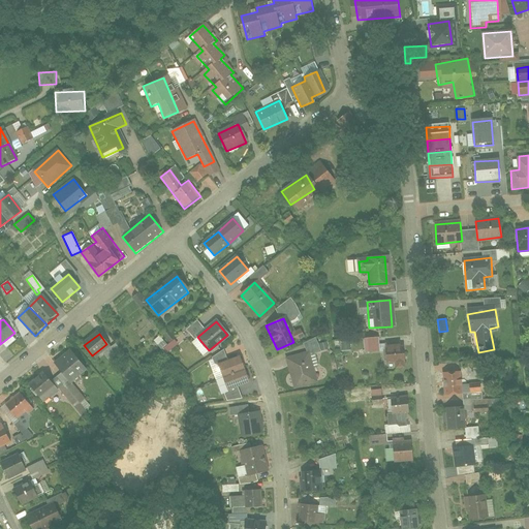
[(377,337),(363,337),(364,352),(378,351),(377,337)]
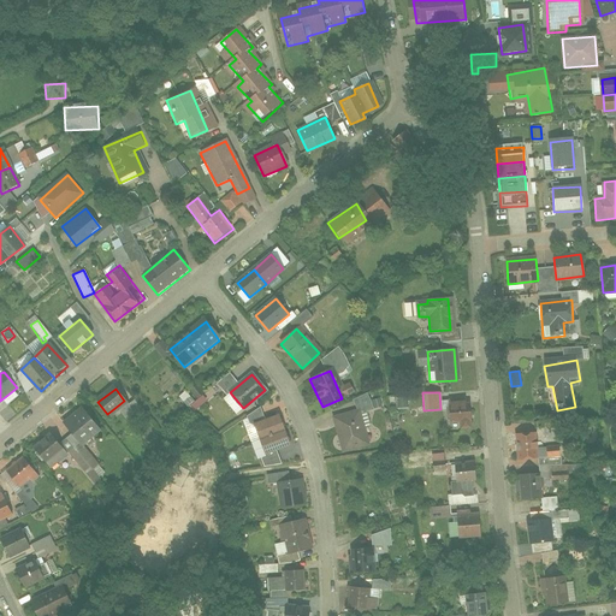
[(201,397),(190,406),(193,409),(205,401),(201,397)]
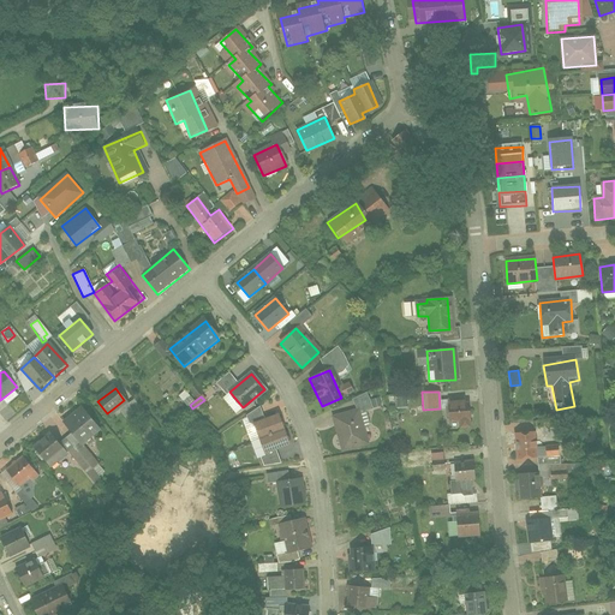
[(469,401),(448,404),(449,423),(459,422),(459,428),(471,427),(469,401)]
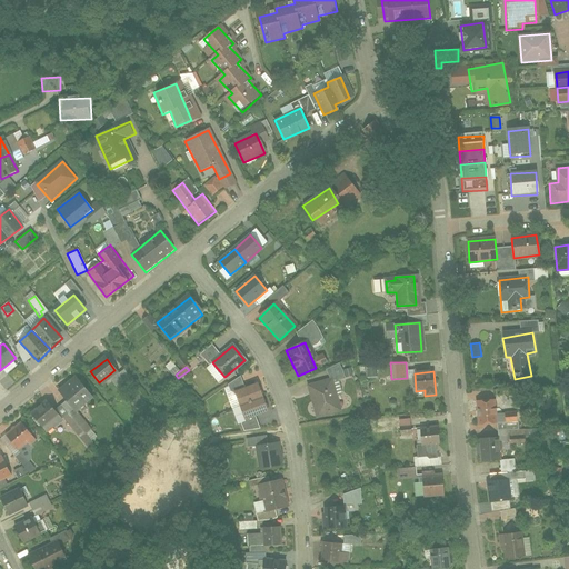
[(91,398),(77,379),(60,392),(76,410),(91,398)]
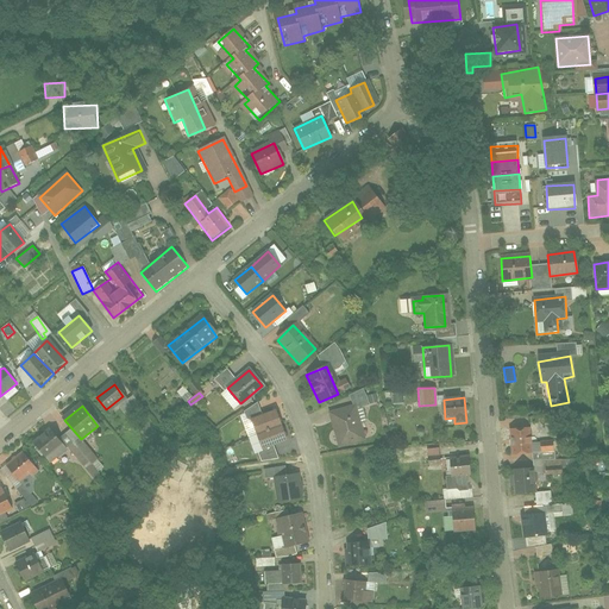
[(355,408),(327,416),(337,447),(364,439),(355,408)]
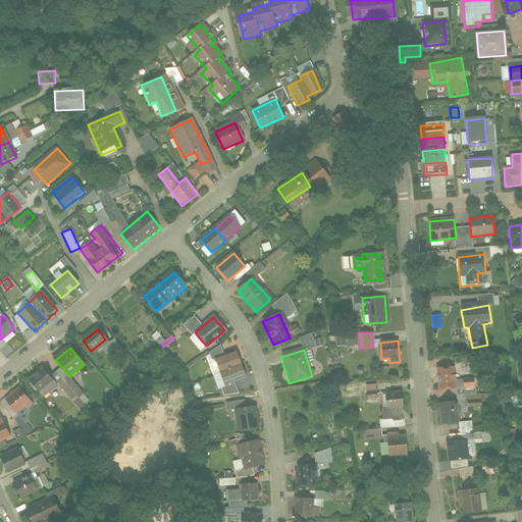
[(242,365),(237,353),(216,361),(220,373),(242,365)]
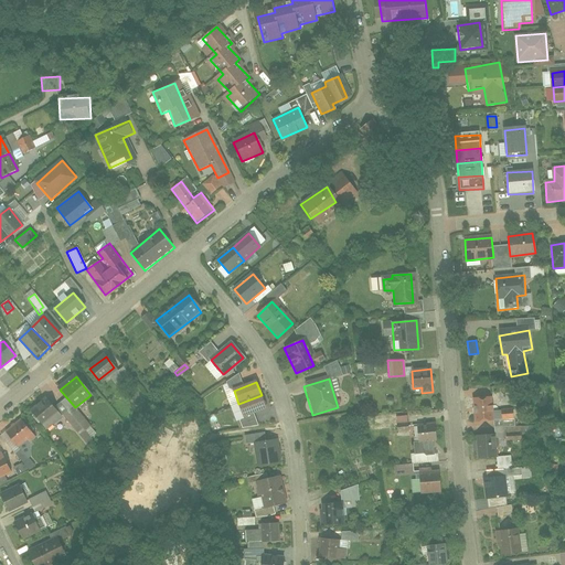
[(266,408),(262,395),(238,404),(244,417),(266,408)]
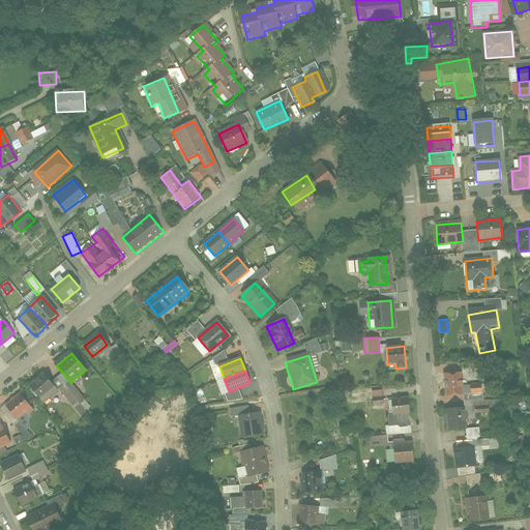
[(443,374),(445,395),(457,394),(455,373),(443,374)]
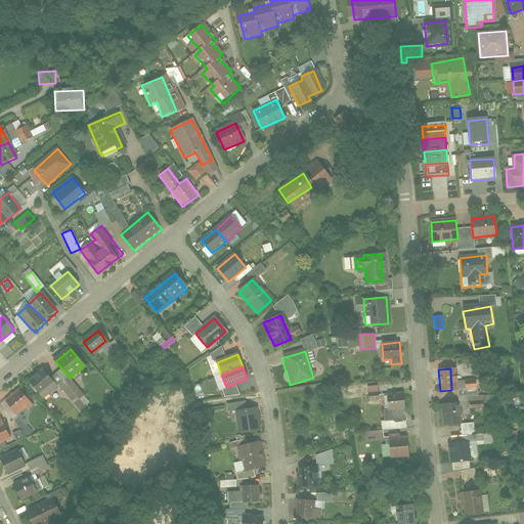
[(50,381),(44,372),(29,383),(36,392),(50,381)]
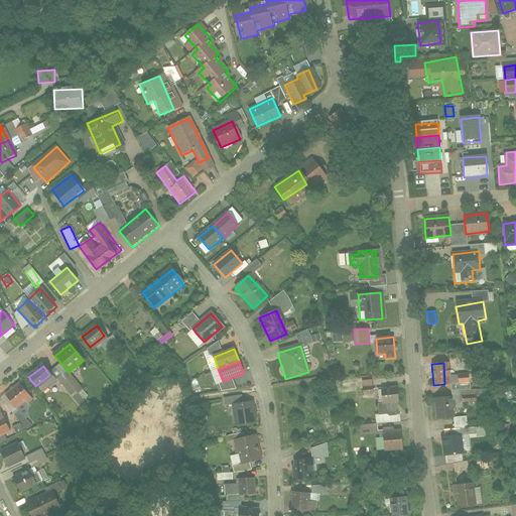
[(372,380),(341,381),(341,388),(358,387),(358,396),(373,395),(372,380)]
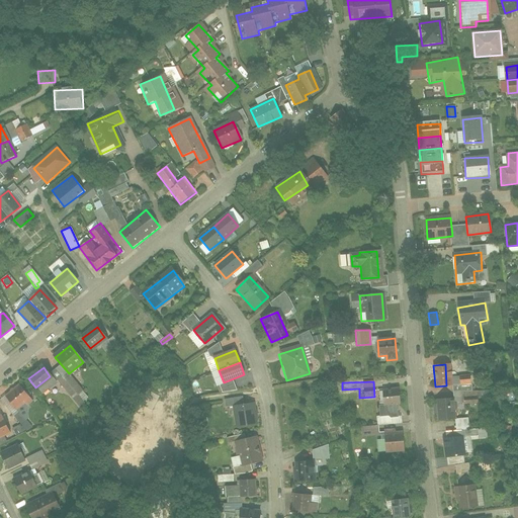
[(27,398),(19,386),(7,396),(15,407),(27,398)]
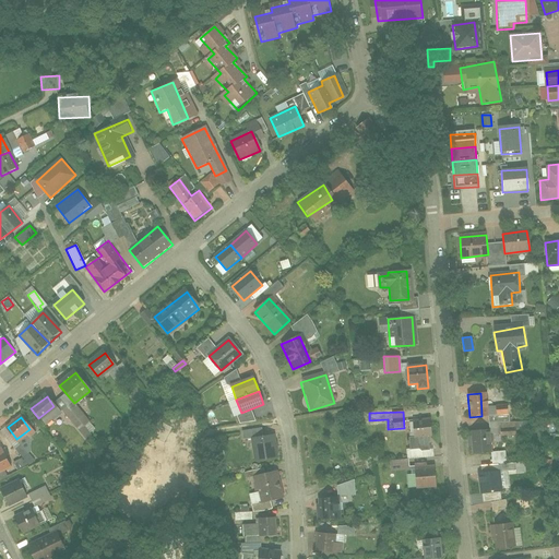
[(432,433),(430,419),(412,421),(415,437),(432,433)]
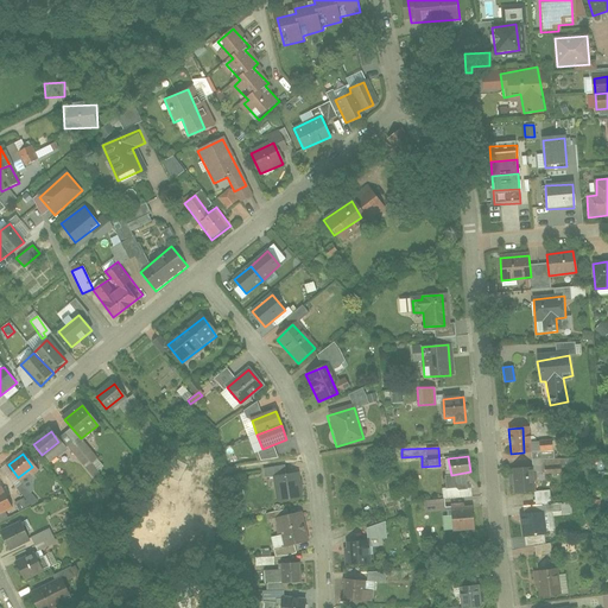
[(512,468),(514,493),(527,492),(525,467),(512,468)]
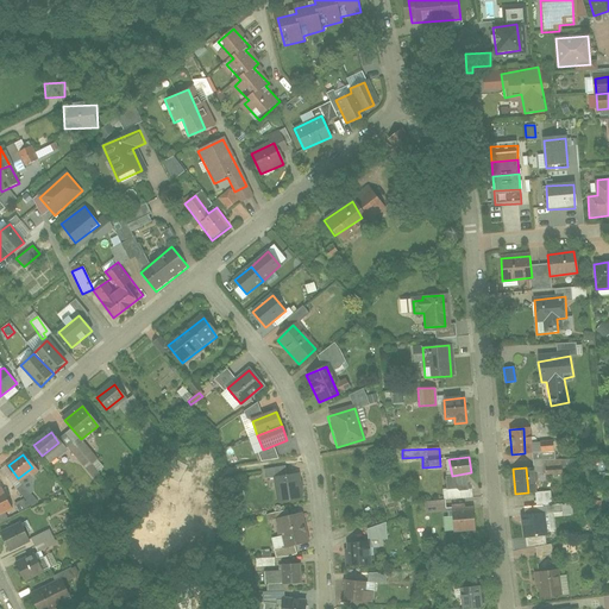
[(293,501),(288,476),(272,478),(276,504),(293,501)]
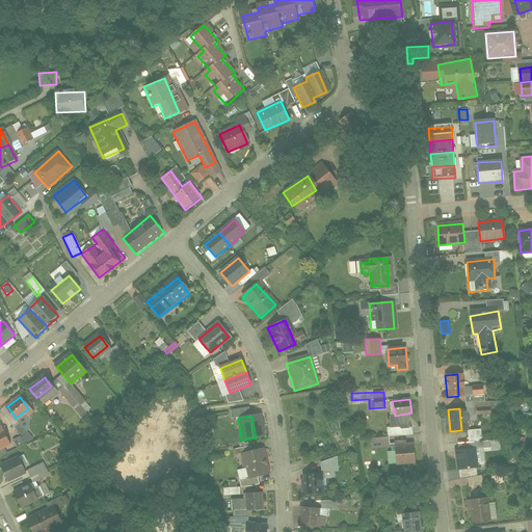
[(0,448),(10,444),(4,430),(0,431),(0,448)]
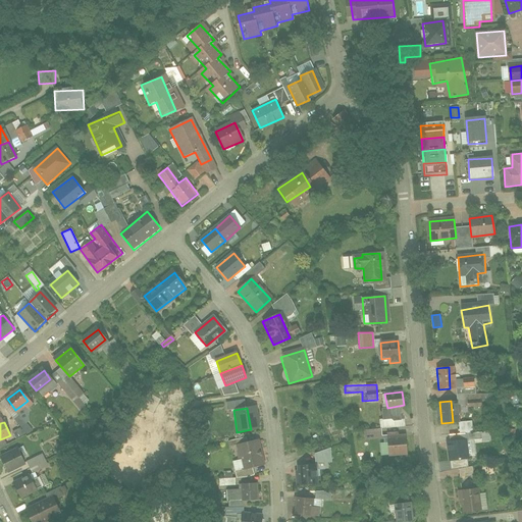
[(16,438),(23,434),(20,428),(12,431),(16,438)]
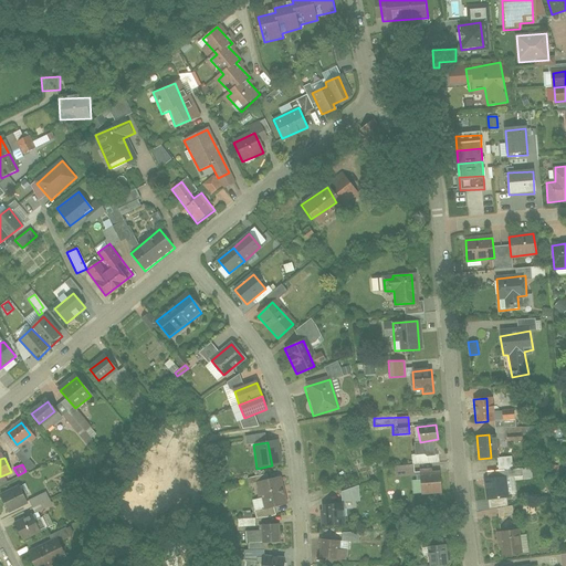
[(441,491),(440,474),(419,475),(420,492),(441,491)]
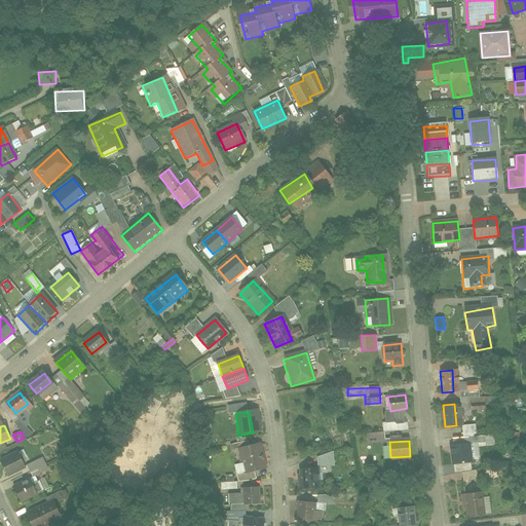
[(463,443),(449,446),(453,463),(466,460),(463,443)]
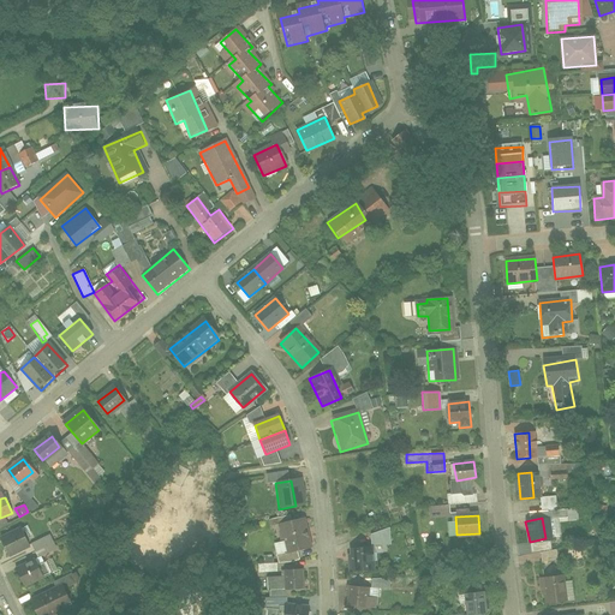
[(303,548),(296,520),(278,525),(286,553),(303,548)]
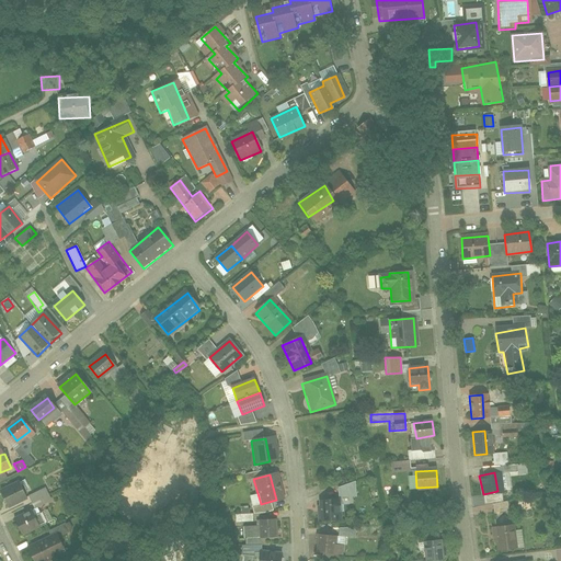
[(26,495),(22,483),(3,491),(8,503),(26,495)]
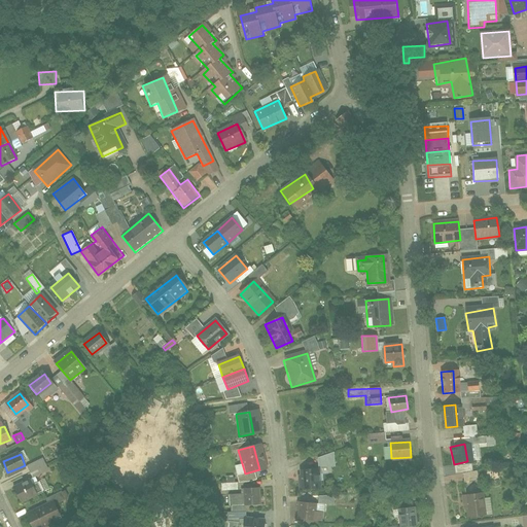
[(317,455),(317,467),(336,466),(335,454),(317,455)]
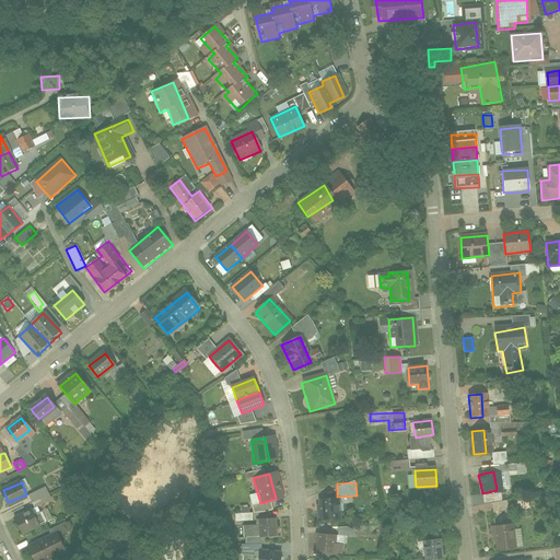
[(316,500),(317,521),(331,520),(329,499),(316,500)]
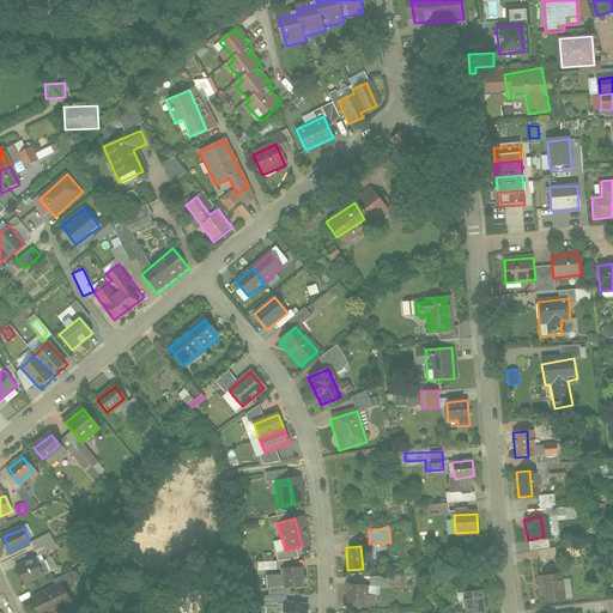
[(258,571),(275,569),(274,553),(263,553),(263,562),(256,562),(258,571)]
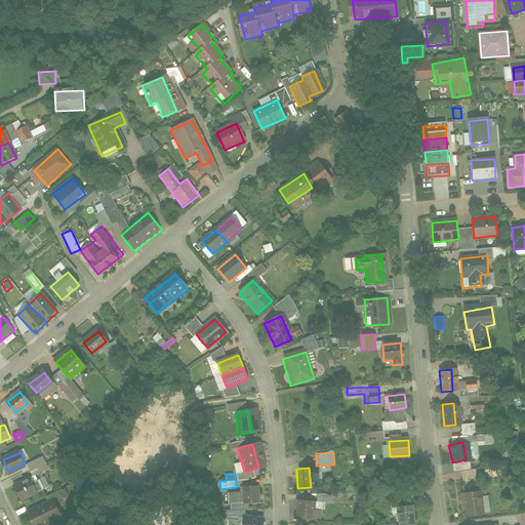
[(39,492),(34,478),(17,485),(23,498),(39,492)]
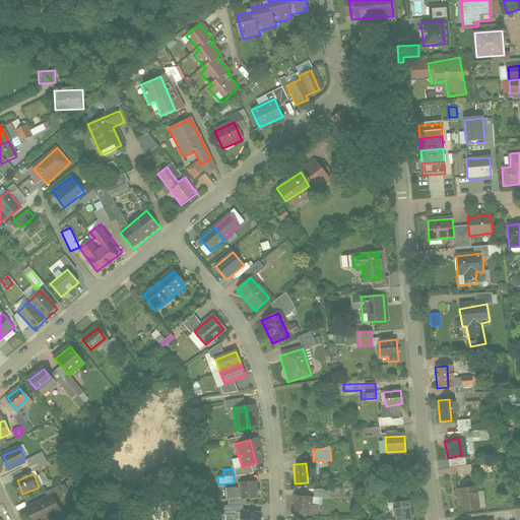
[(256,499),(256,480),(242,481),(243,499),(256,499)]
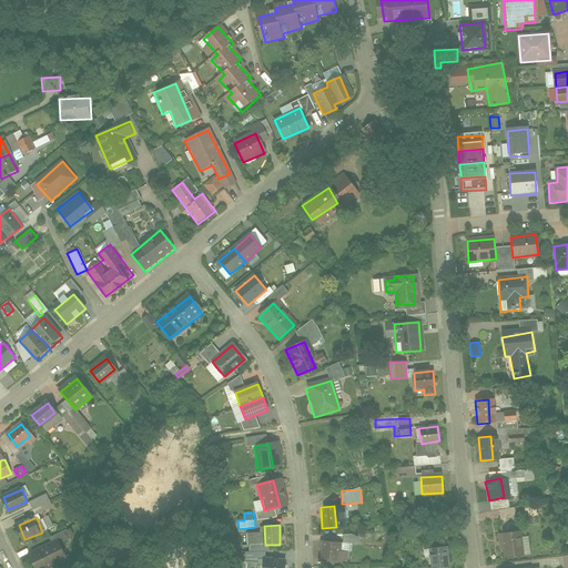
[(500,533),(504,557),(523,555),(519,530),(500,533)]
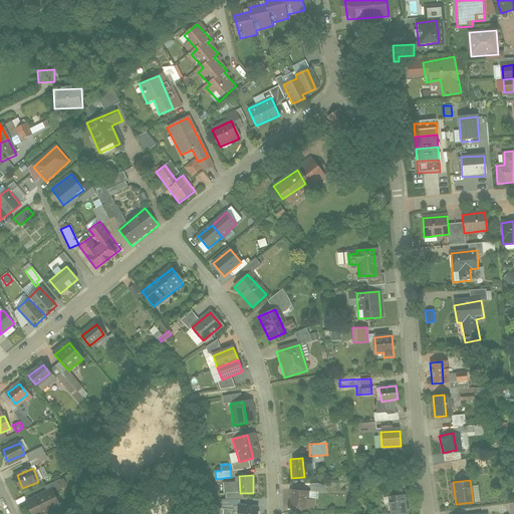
[(33,513),(59,503),(53,488),(27,499),(33,513)]
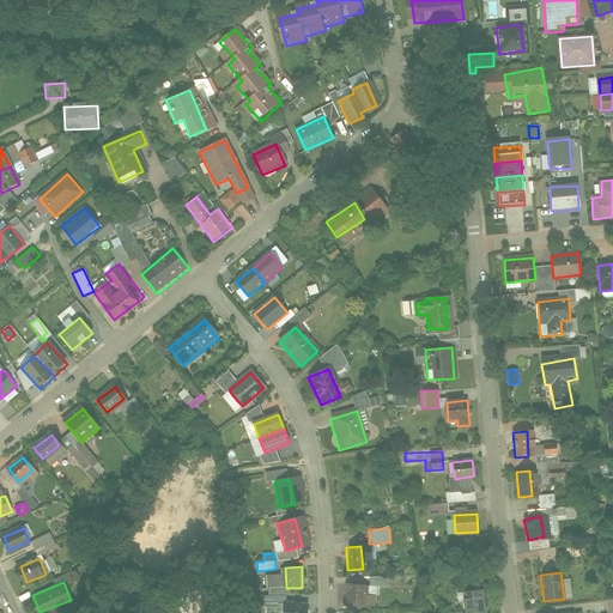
[(362,586),(345,584),(345,605),(360,605),(362,586)]
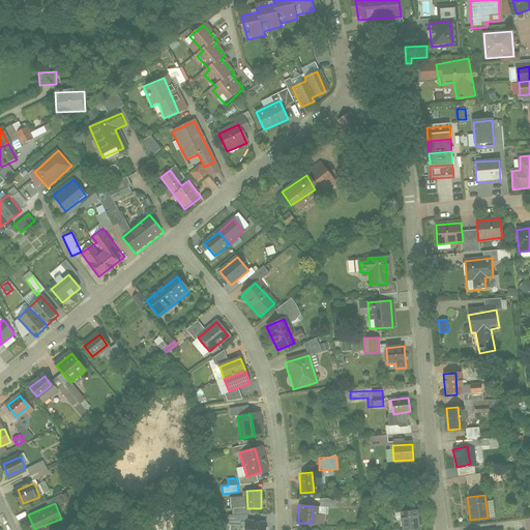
[(403,529),(406,529),(416,529),(414,512),(401,514),(403,529)]
